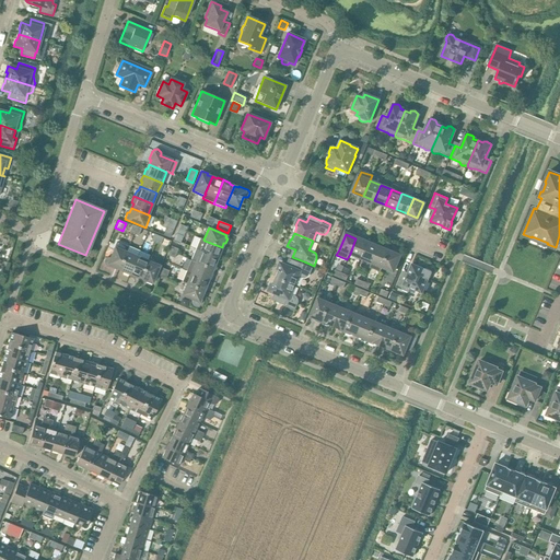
[(360,258),(366,243),(356,238),(350,254),(360,258)]
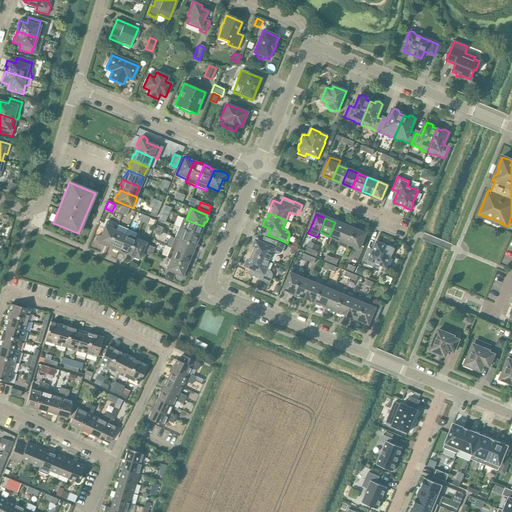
[(201,230),(203,226),(187,220),(186,219),(182,229),(200,237),(203,230),(201,230)]
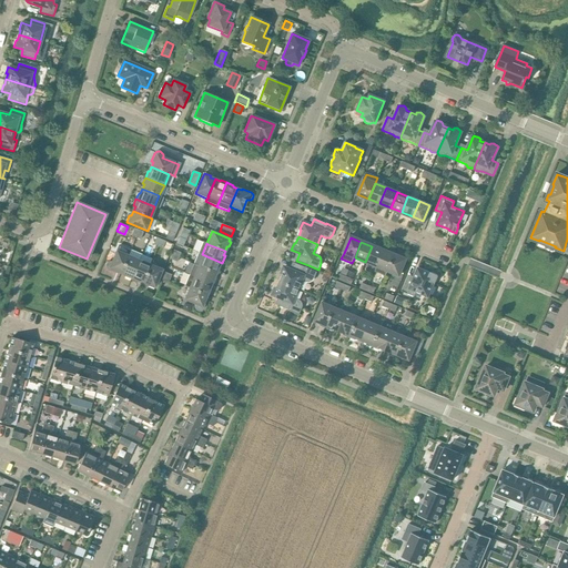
[(128,256),(129,255),(130,250),(118,245),(117,250),(112,262),(109,261),(108,262),(107,262),(105,263),(105,264),(105,266),(105,269),(107,270),(108,270),(115,273),(117,271),(121,273),(128,256)]
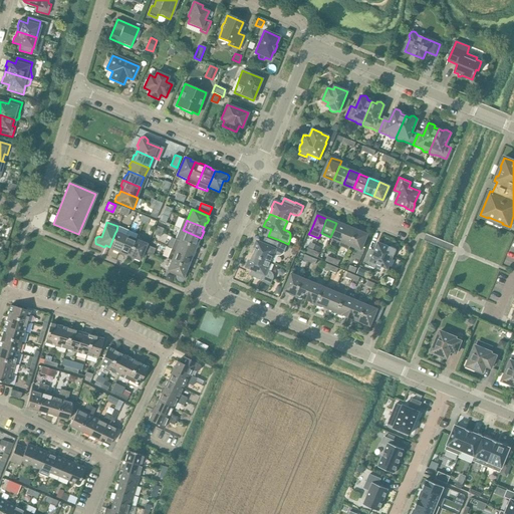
[(340,241),(346,227),(336,223),(330,237),(340,241)]
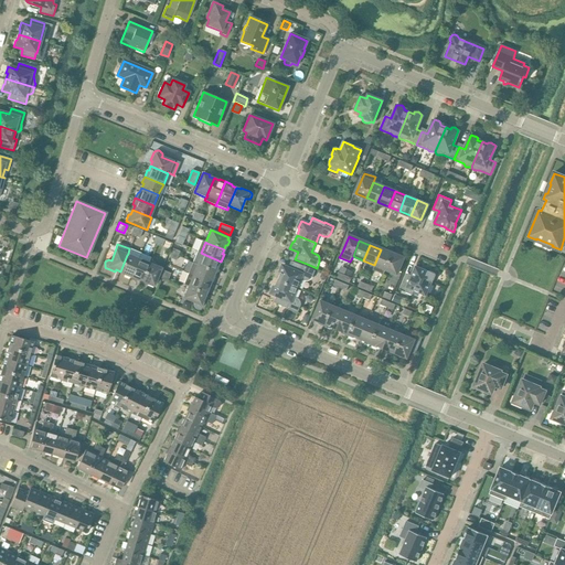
[(374,265),(372,270),(383,275),(385,269),(392,254),(381,249),(374,265)]
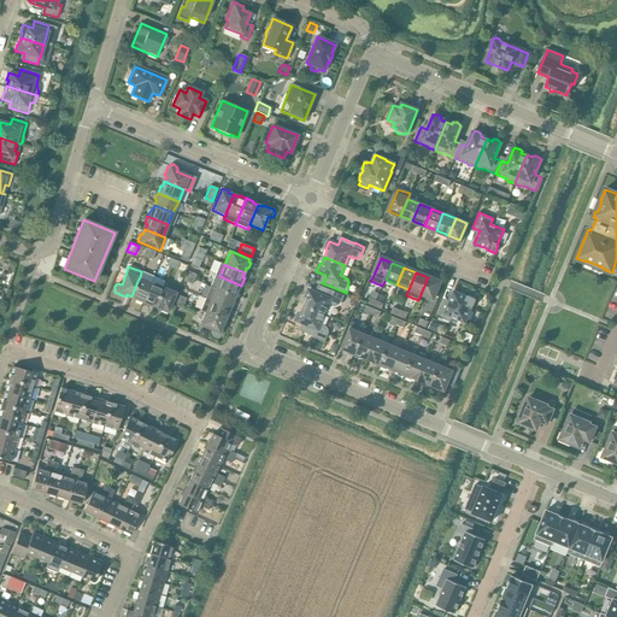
[(238,293),(241,286),(219,276),(215,288),(234,297),(236,292),(238,293)]
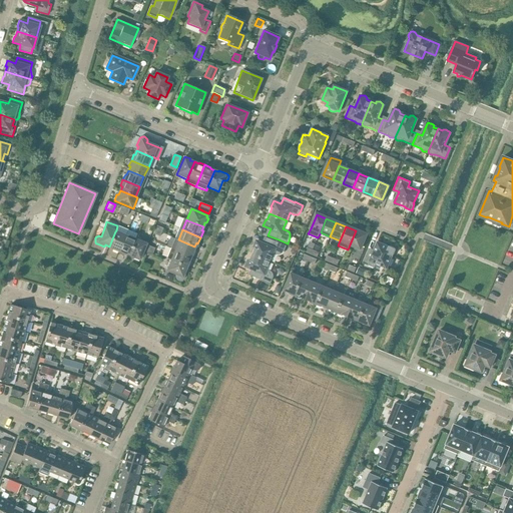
[(118,252),(126,234),(116,230),(115,231),(109,246),(113,248),(112,250),(118,252)]
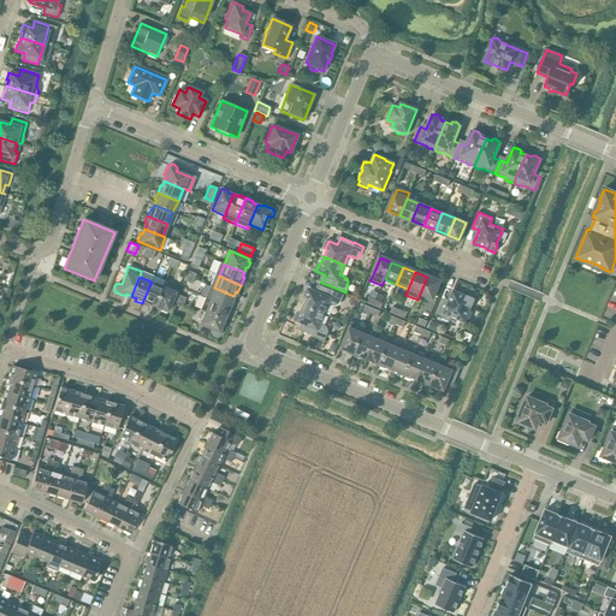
[(438,282),(427,277),(420,294),(432,298),(438,282)]
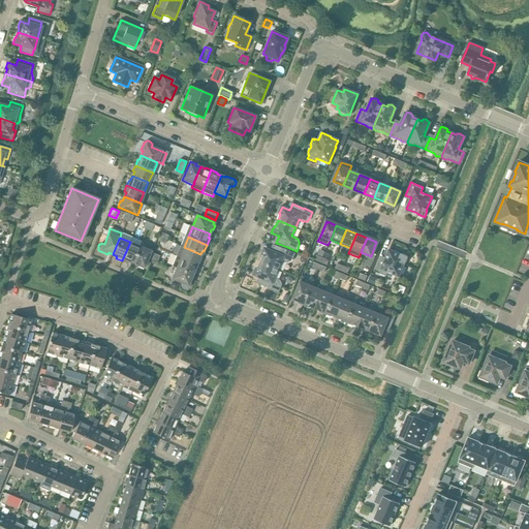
[(139,247),(141,245),(139,245),(139,246),(130,242),(122,260),(128,262),(129,261),(133,262),(139,247)]
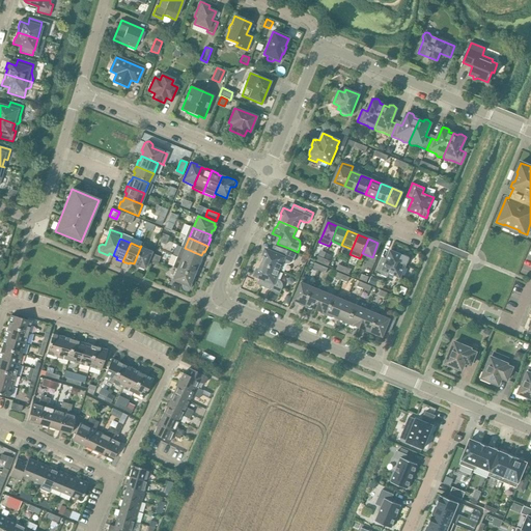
[(140,248),(134,263),(138,266),(137,268),(143,270),(151,250),(141,246),(140,248)]
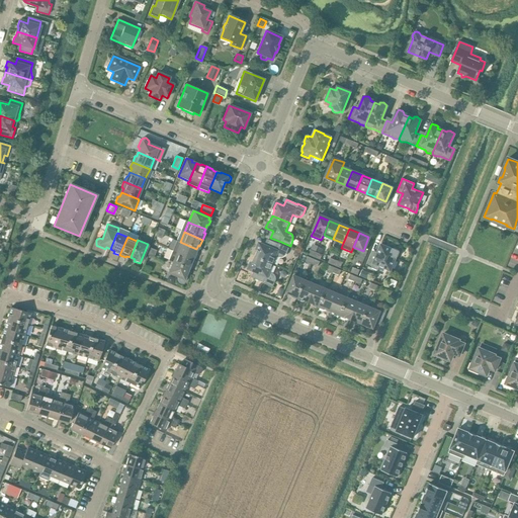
[(255,257),(272,264),(275,256),(279,258),(281,258),(283,257),(285,256),(286,254),(288,248),(280,245),(269,241),(266,247),(259,244),(256,250),(257,251),(255,257)]
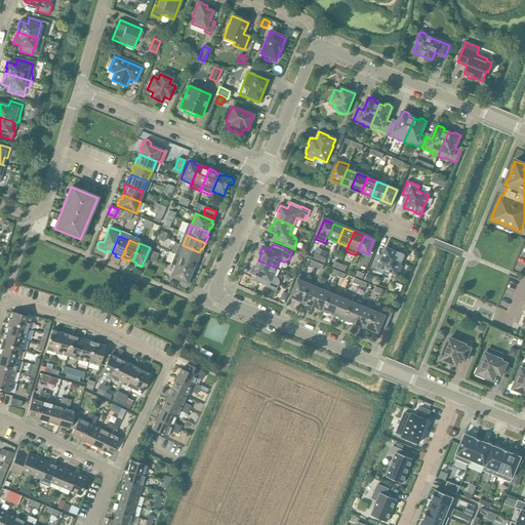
[(198,256),(199,252),(183,245),(178,255),(197,264),(199,256),(198,256)]
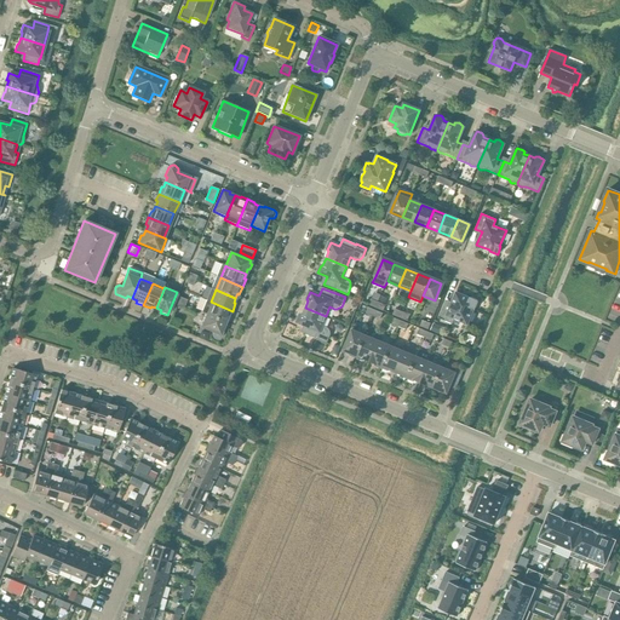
[(469,299),(455,293),(451,305),(445,303),(438,317),(437,319),(452,325),(454,319),(466,325),(474,309),(475,309),(478,300),(470,298),(469,299)]
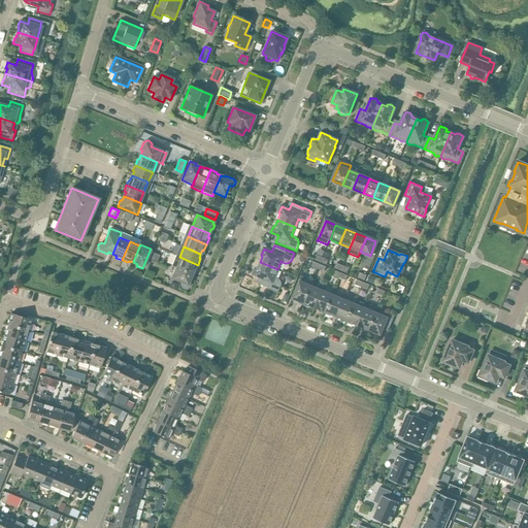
[(198,265),(179,257),(174,255),(170,265),(175,267),(192,274),(194,270),(195,271),(198,265)]
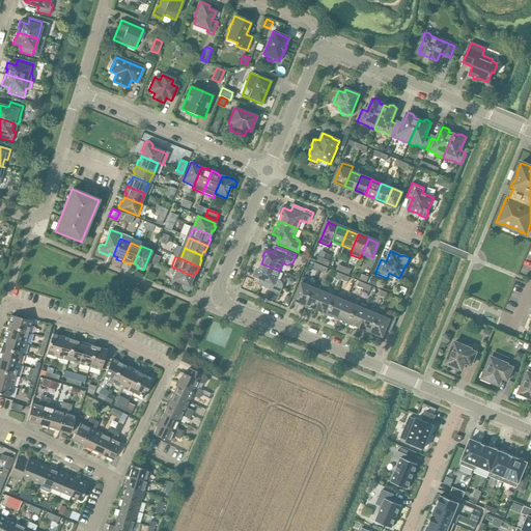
[(276,279),(279,271),(261,263),(258,270),(257,270),(255,276),(262,279),(260,285),(271,290),(280,294),(282,288),(282,286),(282,283),(281,282),(279,280),(276,279)]
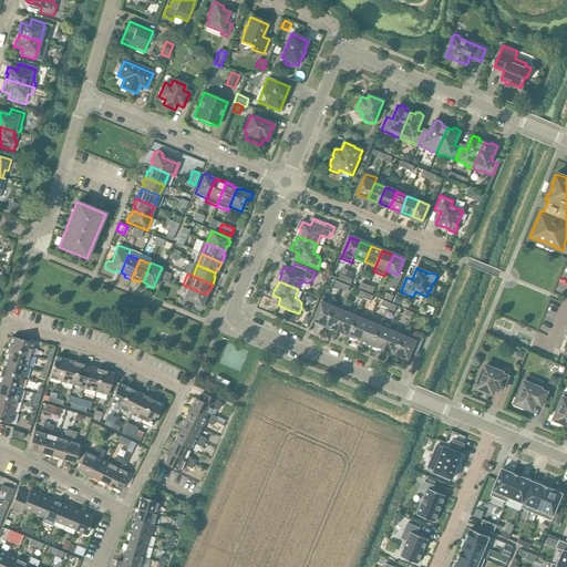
[(205,299),(206,295),(188,287),(183,298),(195,303),(194,306),(195,308),(196,309),(198,310),(200,310),(202,309),(203,308),(206,299),(205,299)]
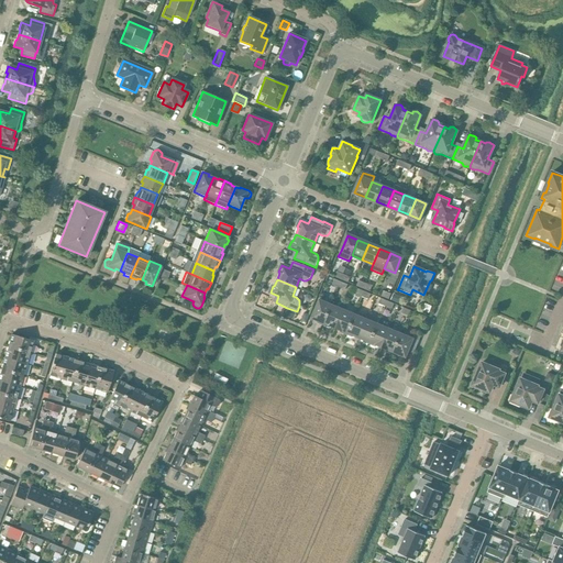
[(323,324),(331,306),(320,300),(313,317),(316,318),(317,322),(323,324)]
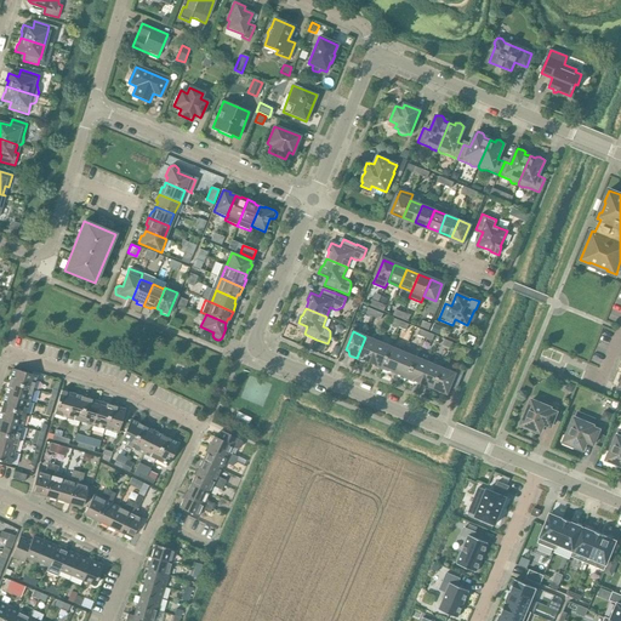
[(371,360),(379,342),(365,337),(357,358),(363,360),(368,359),(371,360)]
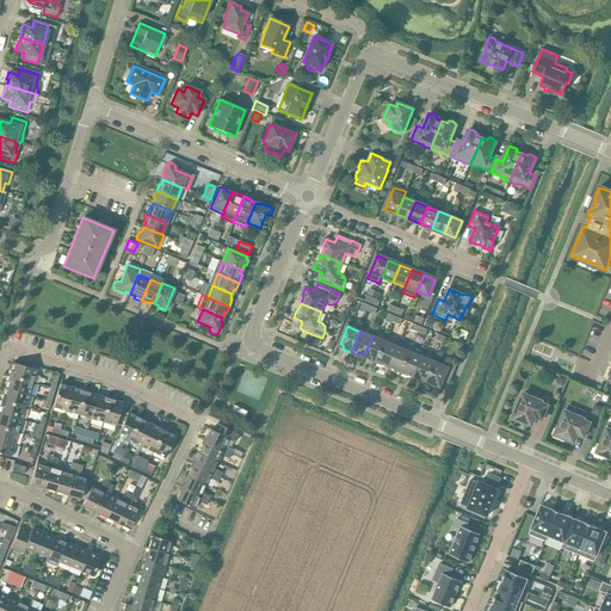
[(376,363),(384,341),(372,337),(365,355),(368,356),(370,360),(376,363)]
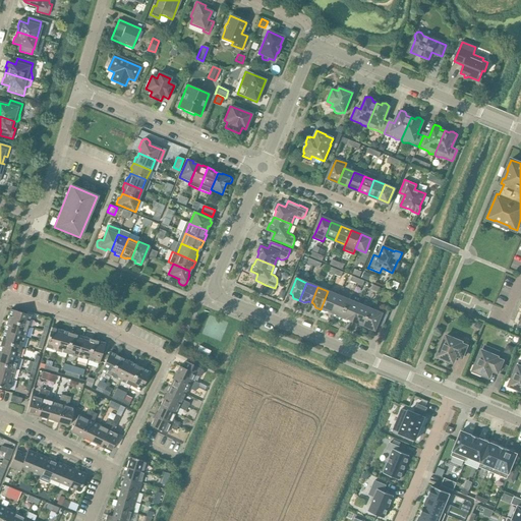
[(286,291),(281,289),(278,297),(283,299),(286,291)]
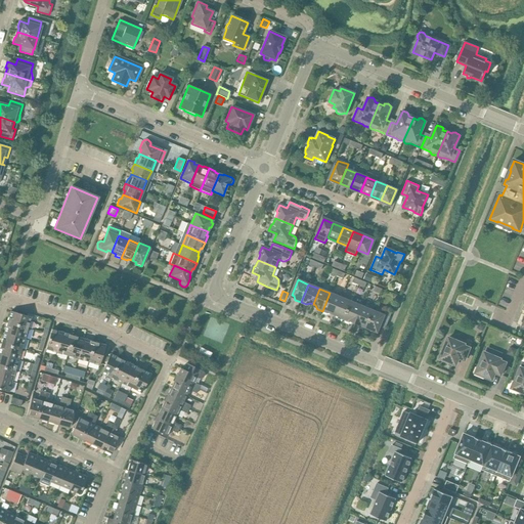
[(334,313),(341,297),(330,293),(322,311),(328,313),(332,312),(334,313)]
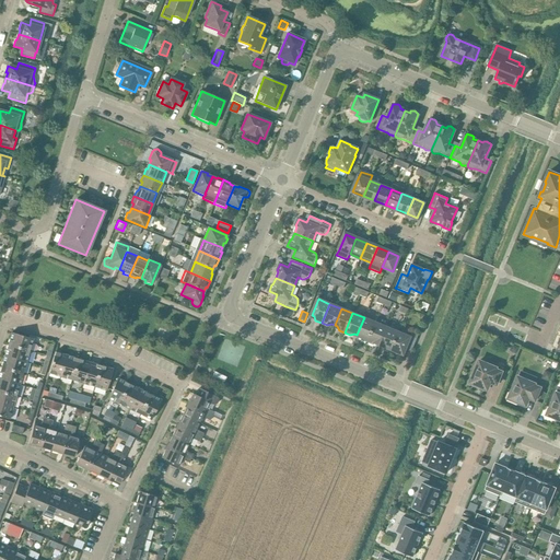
[(370,337),(375,323),(364,317),(357,335),(360,336),(361,339),(368,342),(370,337)]
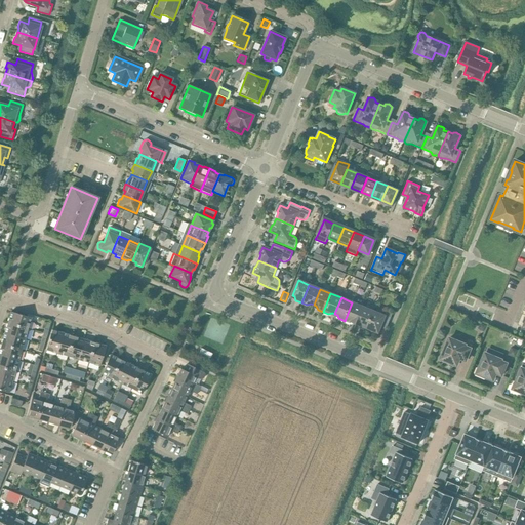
[(359,316),(363,307),(352,303),(347,316),(345,321),(350,323),(353,321),(357,322),(359,316)]
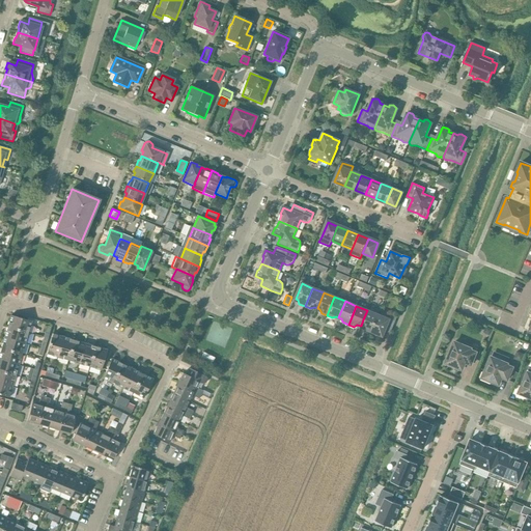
[(375,319),(379,314),(367,310),(363,319),(361,326),(363,327),(364,331),(370,334),(375,319)]
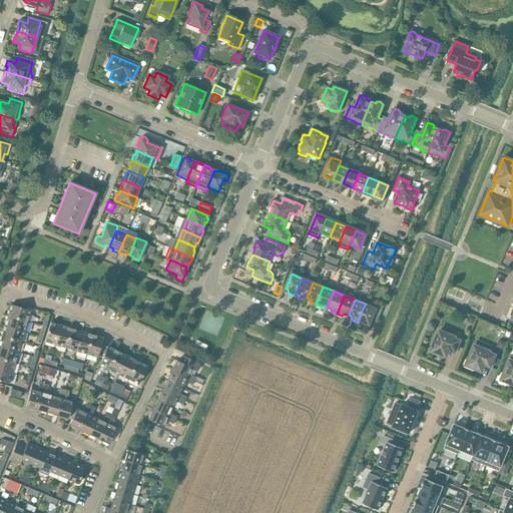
[(363,309),(358,323),(363,325),(367,323),(369,324),(372,317),(378,320),(380,314),(384,306),(378,303),(376,309),(366,304),(363,309)]
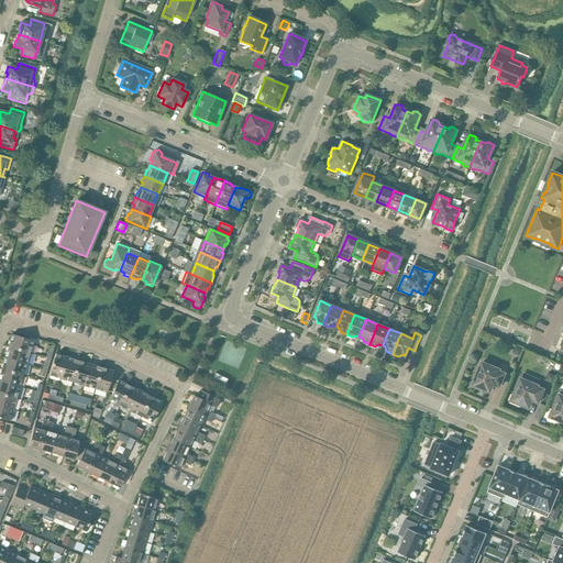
[(8,346),(30,353),(33,341),(12,334),(8,346)]
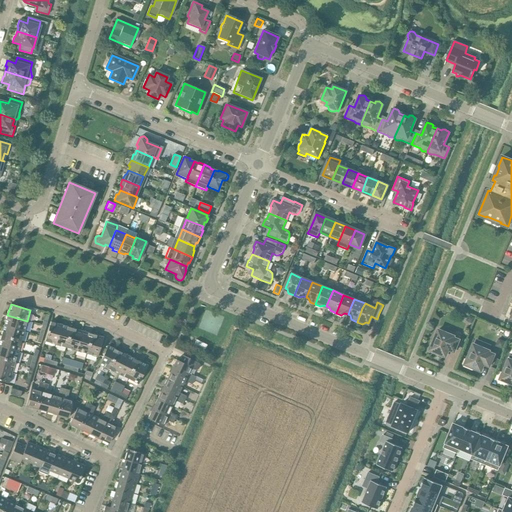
[(24,331),(27,321),(7,315),(4,325),(24,331)]
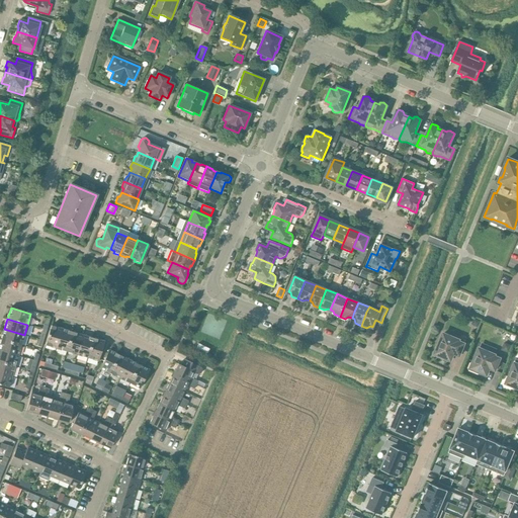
[(475,320),(472,326),(479,328),(482,322),(475,320)]
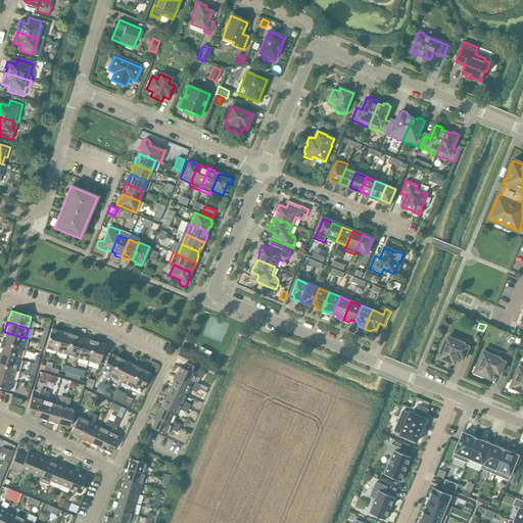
[(56,352),(62,332),(51,329),(45,349),(56,352)]
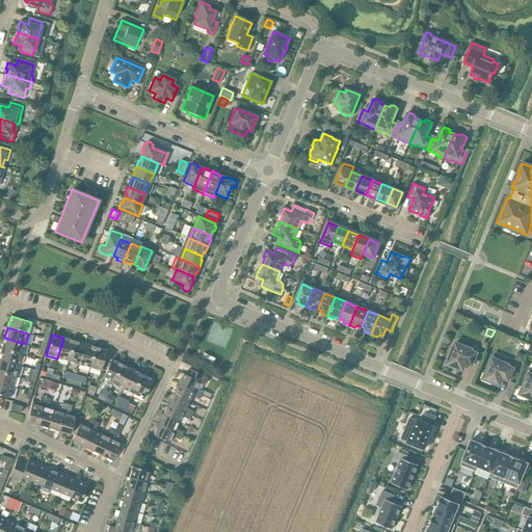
[(22,354),(25,344),(4,338),(1,349),(22,354)]
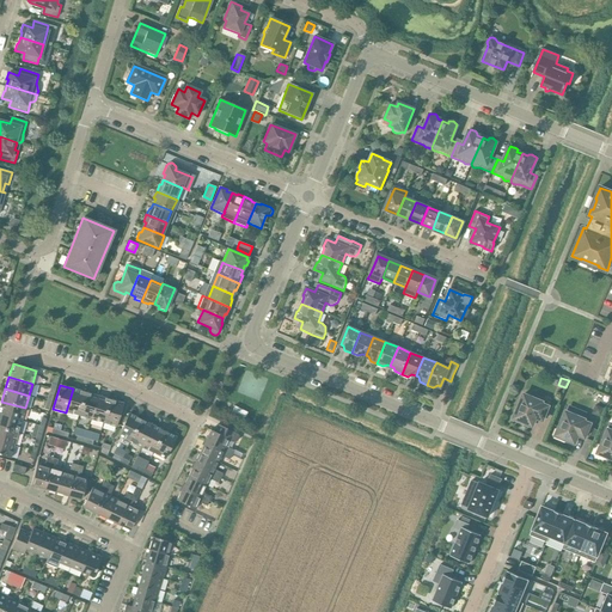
[(78,416),(86,392),(73,389),(66,412),(78,416)]
